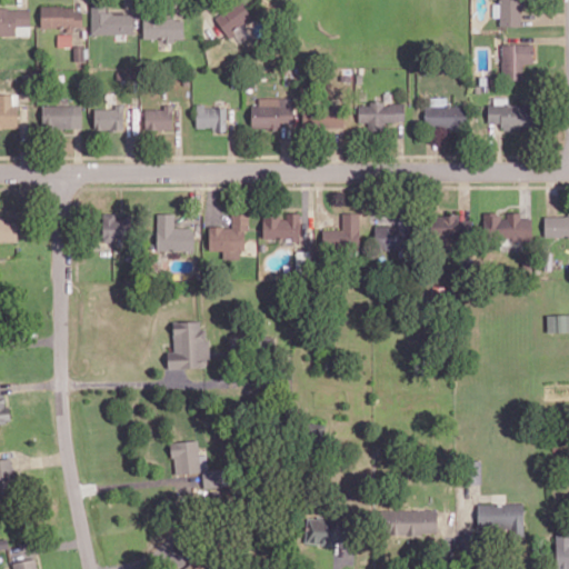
[(229,36),(253,17),(239,0),(238,0),(216,19),(229,36)]
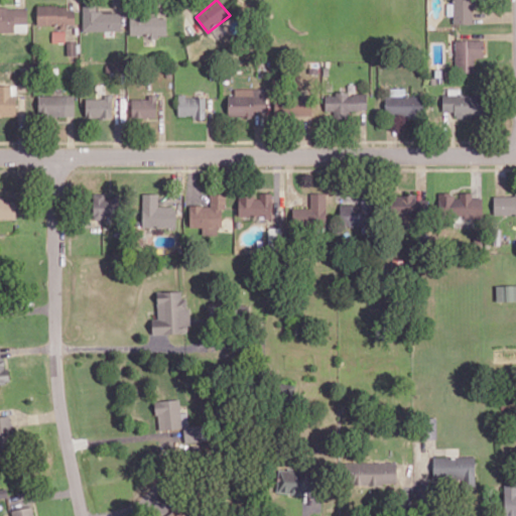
[(473,23),(472,0),(453,0),(454,3),(446,3),(447,15),(453,15),(454,23),(473,23)]
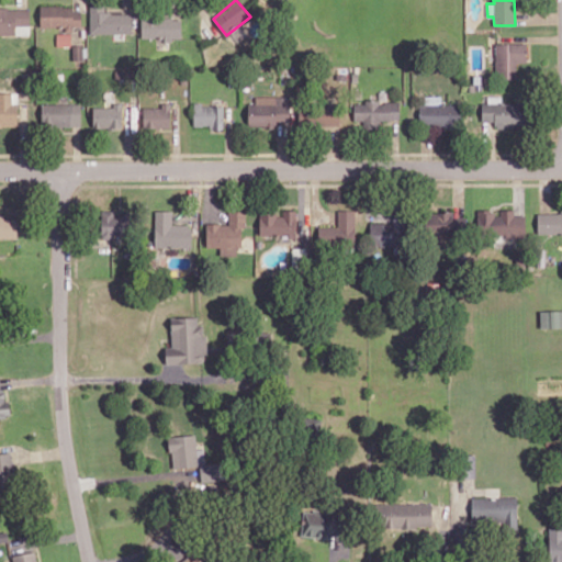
[(132,32),(132,13),(104,13),(104,4),(90,4),(90,33),(132,32)]
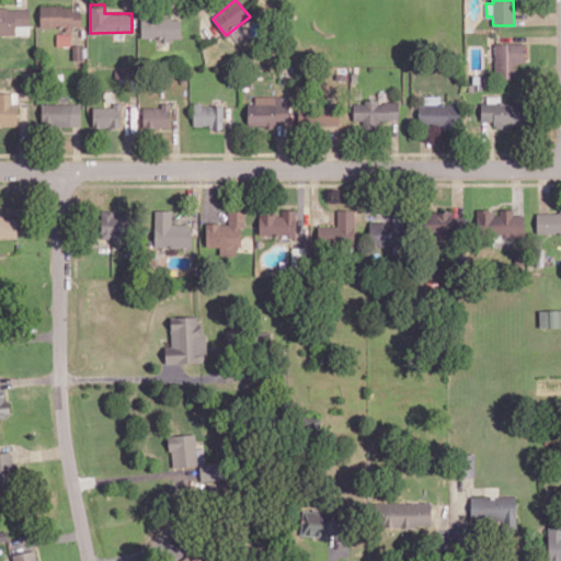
[(0,34),(30,35),(30,8),(0,7),(0,34)]
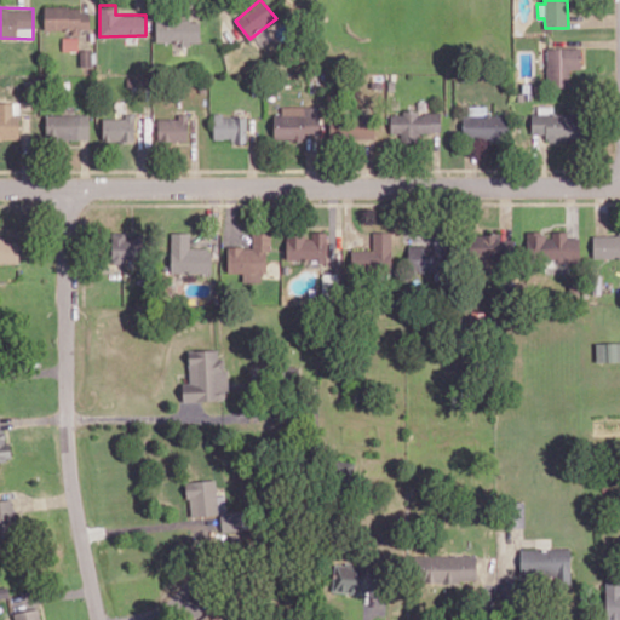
[(90,29),(90,7),(44,7),(45,29),(76,28),(76,29),(90,29)]
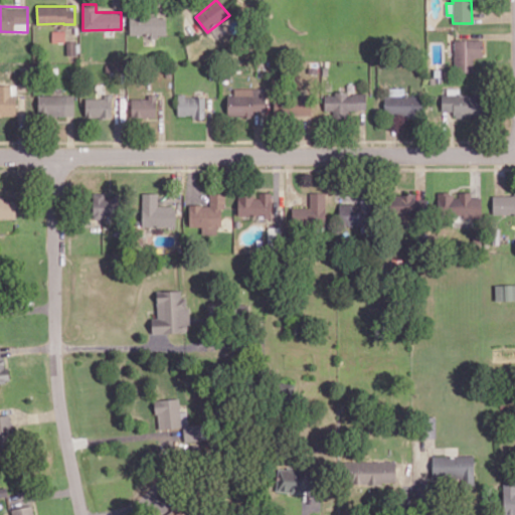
[(167,35),(166,16),(129,17),(130,34),(149,33),(149,36),(167,35)]
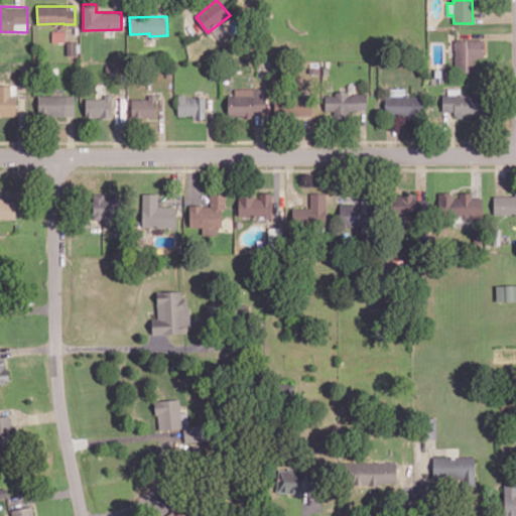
[(65,40),(65,31),(52,31),(51,40),(65,40)]
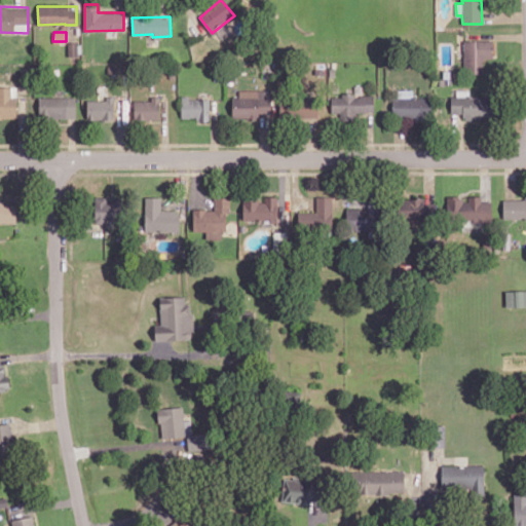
[(483,73),(483,58),(492,59),(493,40),(464,39),(463,72),(483,73)]
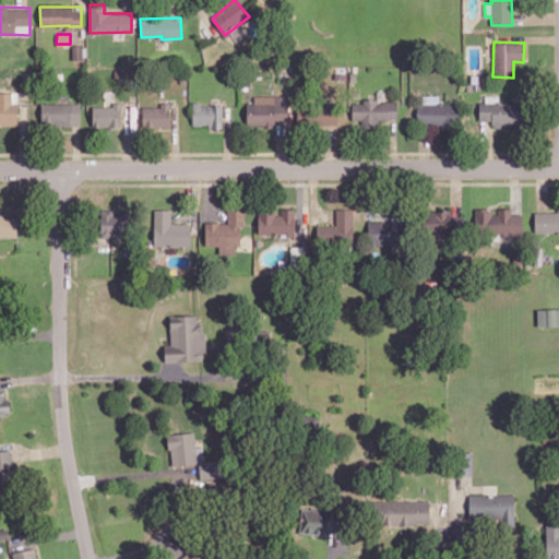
[(0,125),(18,126),(18,103),(12,104),(11,92),(0,92),(0,125)]
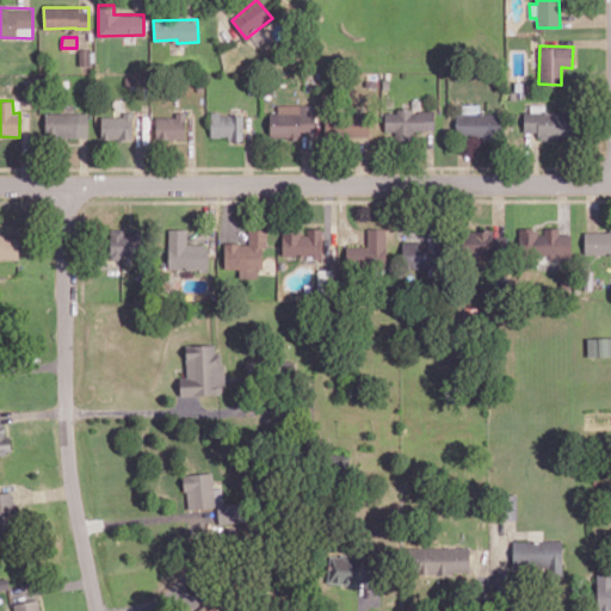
[(270,112),(270,137),(316,136),(315,104),(278,105),(278,112),(270,112)]
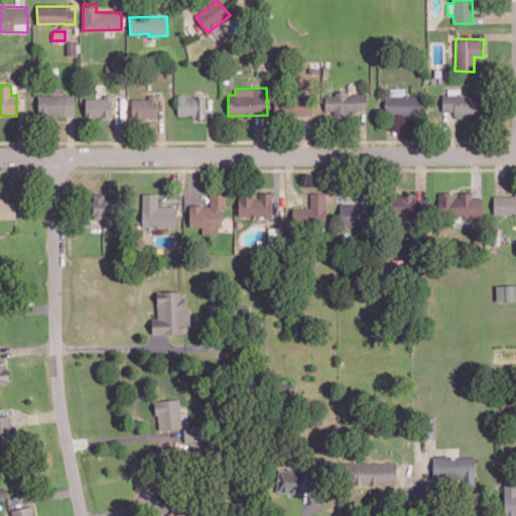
[(366,93),(325,94),(326,110),(334,110),(334,119),(349,118),(349,110),(367,109),(366,93)]
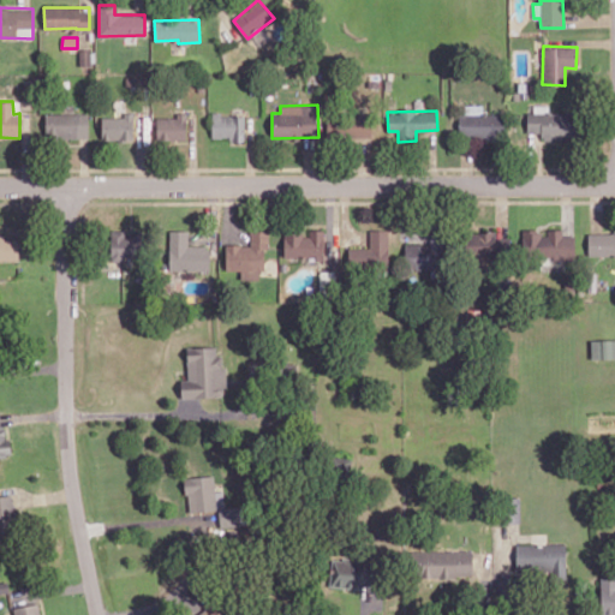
[(46,113),(46,138),(89,138),(89,114),(46,113)]
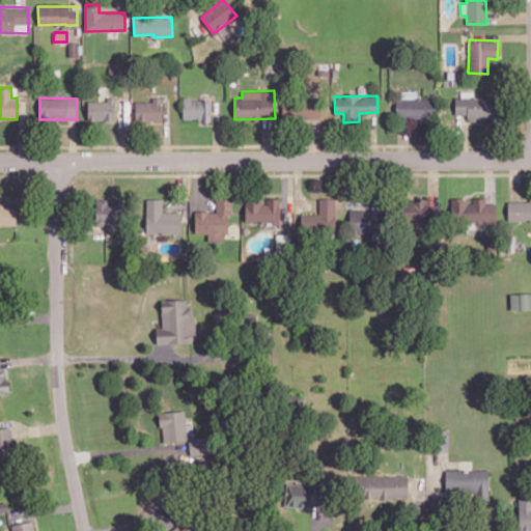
[(183,118),(199,118),(199,121),(212,121),(212,100),(184,99),(183,118)]
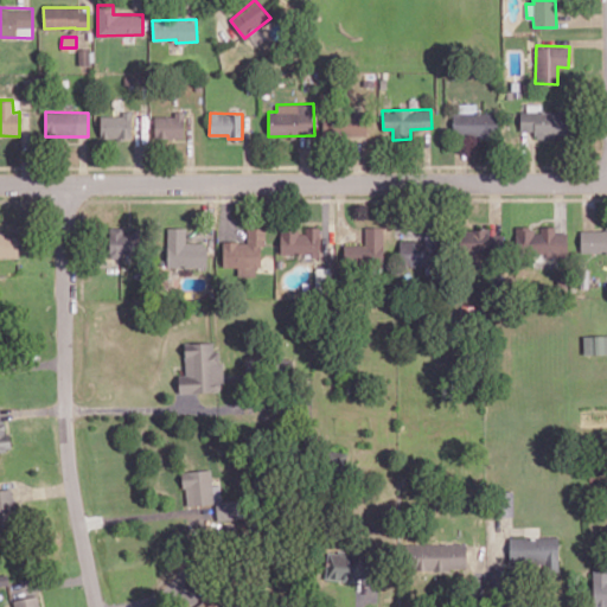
[(453,113),(453,135),(497,136),(497,114),(453,113)]
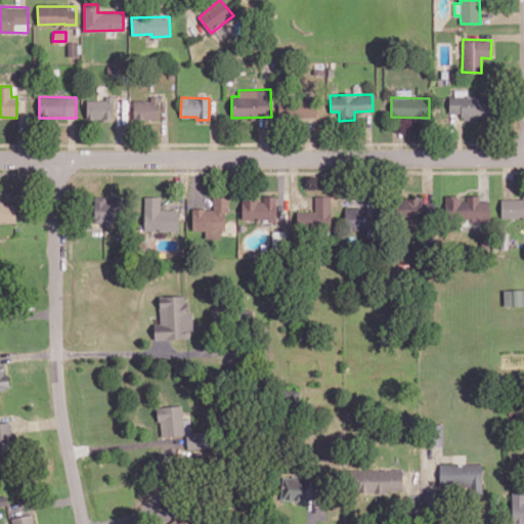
[(87,99),(87,119),(114,118),(114,98),(87,99)]
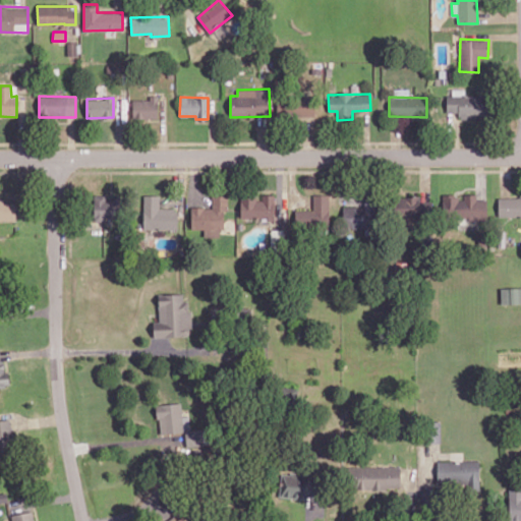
[(158,118),(158,98),(132,98),(133,118),(158,118)]
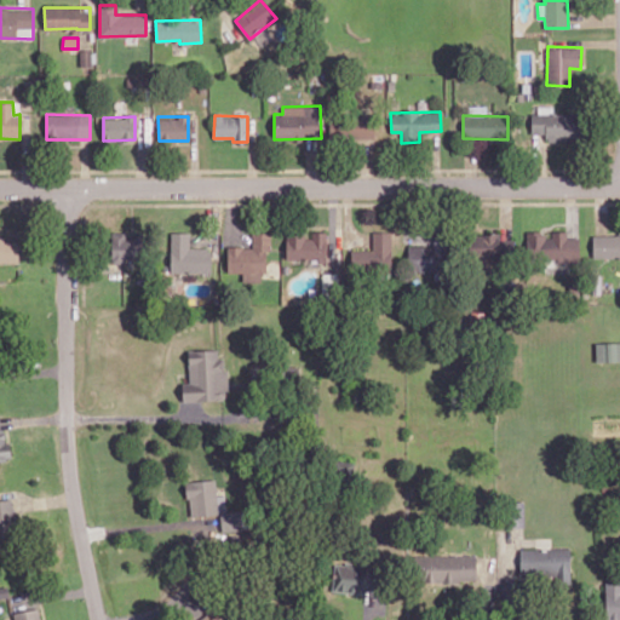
[(374,138),(375,119),(343,118),(343,137),(374,138)]
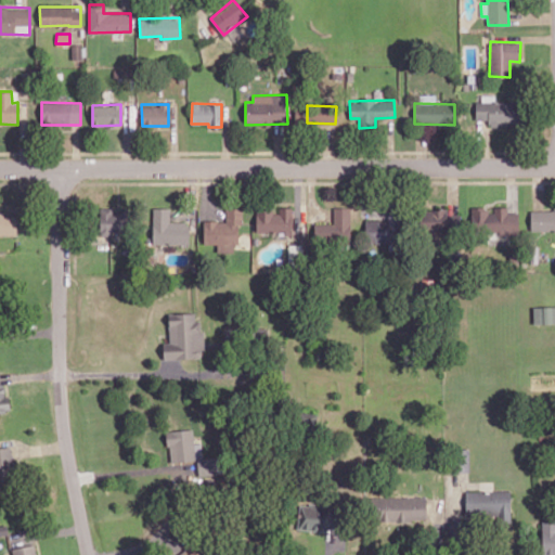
[(518,233),(518,213),(507,213),(507,207),(493,206),(493,209),(472,208),(472,232),(518,233)]
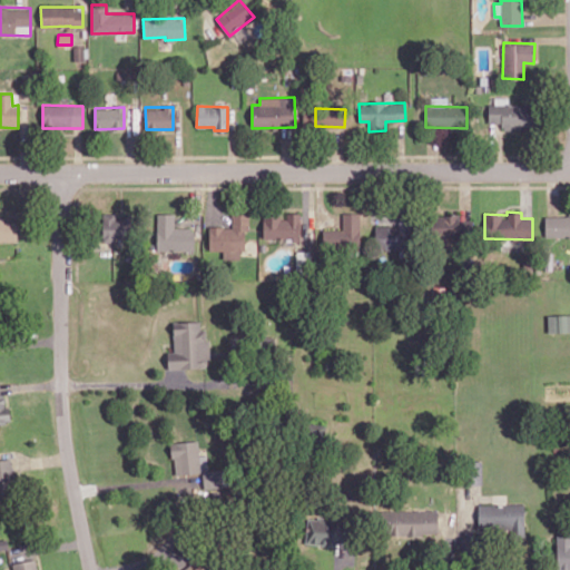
[(104,213),(104,242),(130,242),(130,213),(117,213),(104,213)]
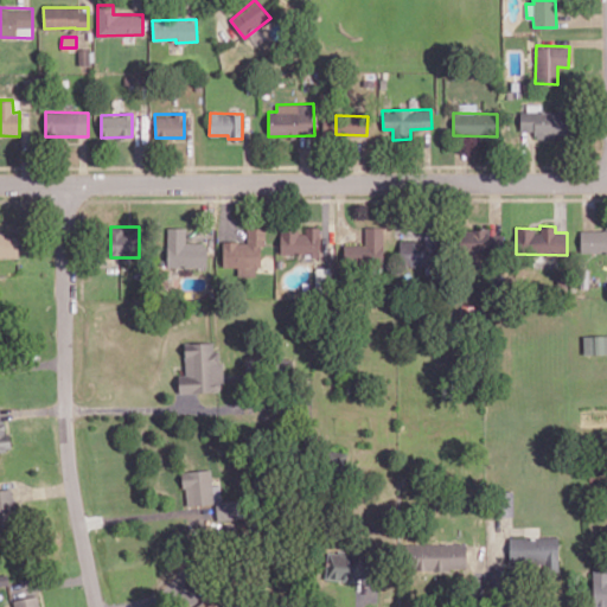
[(281,253),(311,253),(311,257),(320,256),(320,227),(305,227),(305,229),(280,230),(281,253)]
